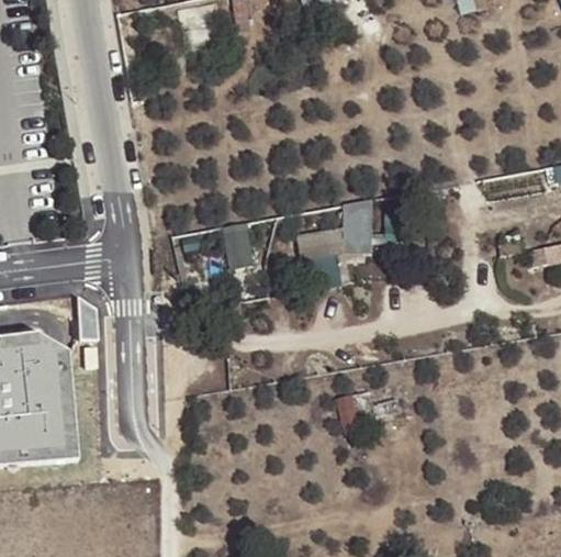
[(222,233),(227,257),(239,255),(240,264),(251,262),(246,227),(222,233)]
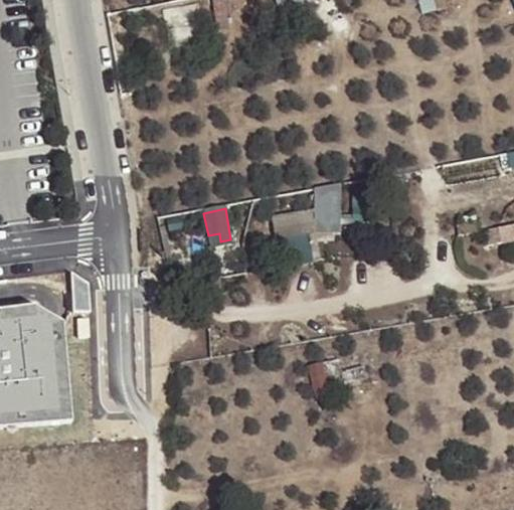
[(505,223),(485,227),(487,239),(506,237),(505,223)]
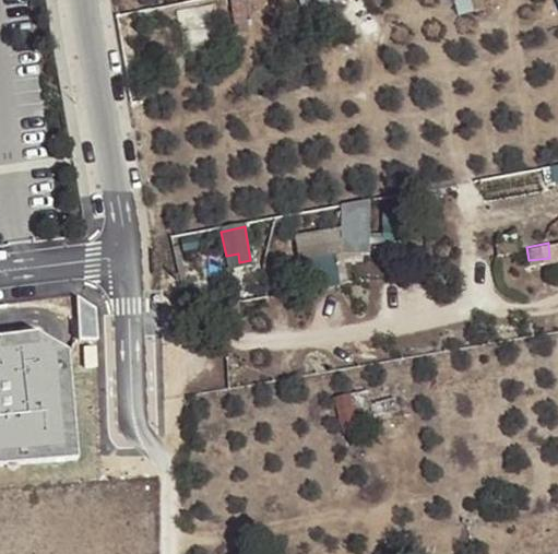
[(339,279),(335,258),(333,252),(299,258),(304,285),(339,279)]
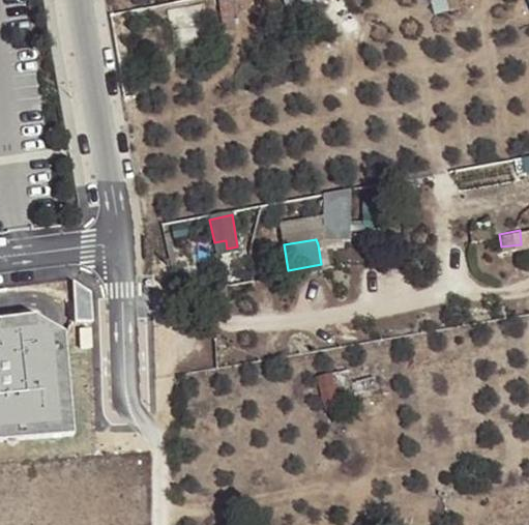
[(226,240),(214,242),(215,251),(227,249),(226,240)]
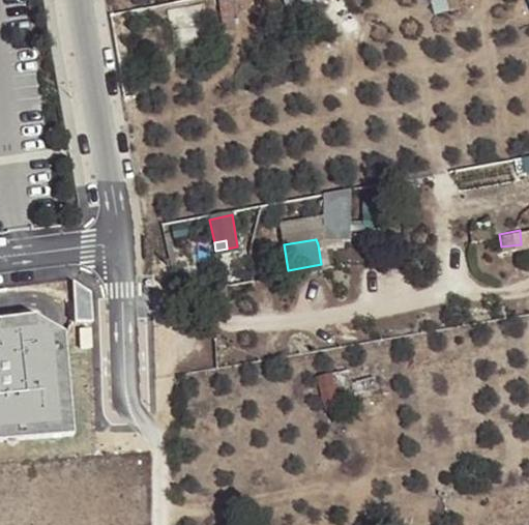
[(326,243),(323,243),(318,244),(321,264),(329,263),(326,243)]
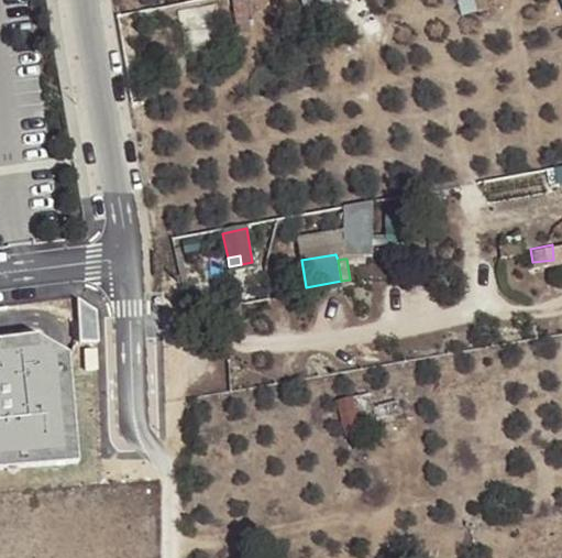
[(81,335),(99,335),(98,295),(81,295),(81,335)]
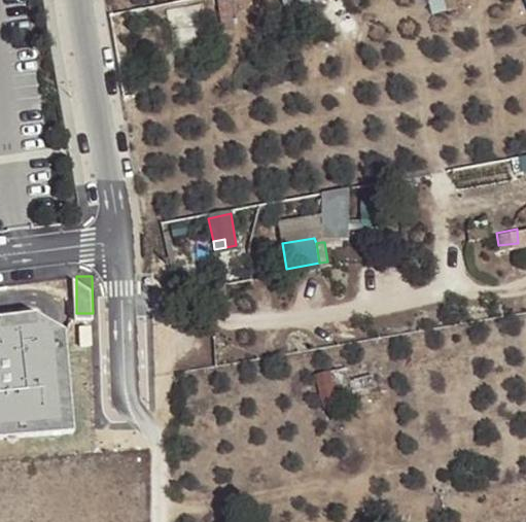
[(0,423),(37,421),(38,431),(71,428),(65,360),(55,361),(50,320),(32,309),(0,313),(0,423)]
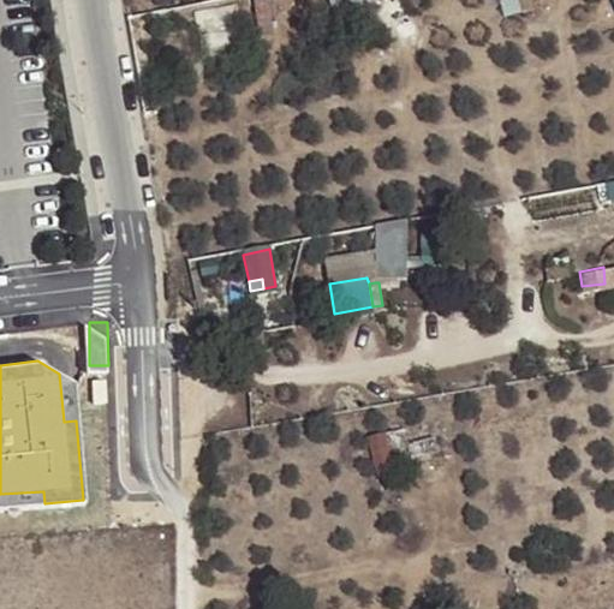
[(72,381),(59,374),(64,422),(76,421),(72,381)]
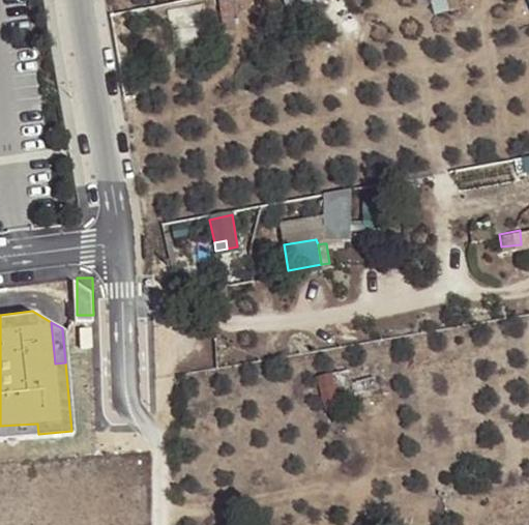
[(91,322),(79,322),(80,344),(92,344),(91,322)]
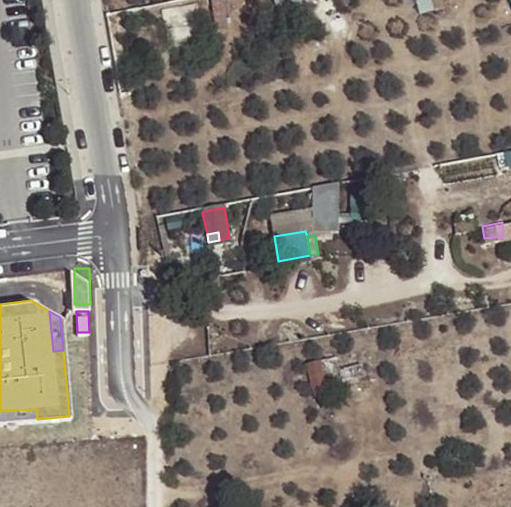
[(339,353),(305,360),(313,391),(326,389),(326,385),(341,382),(340,376),(366,371),(364,360),(373,359),(371,347),(339,353)]
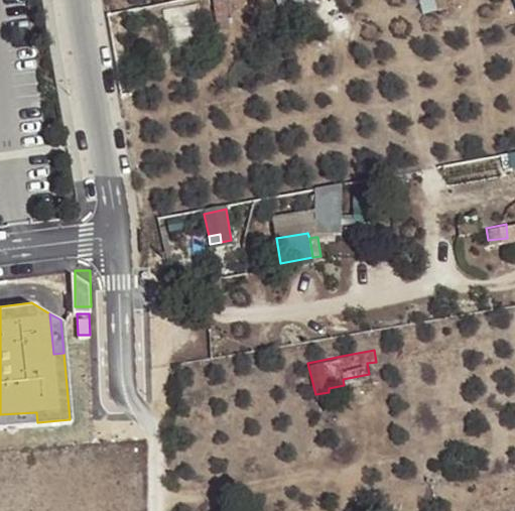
[(0,424),(37,422),(36,412),(0,414),(0,424)]
